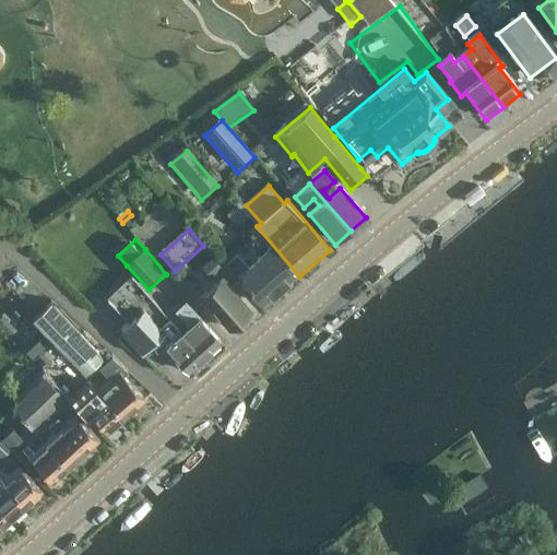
[(239,279),(264,307),(296,279),(272,250),(251,268),(241,258),(226,271),(236,282),(239,279)]
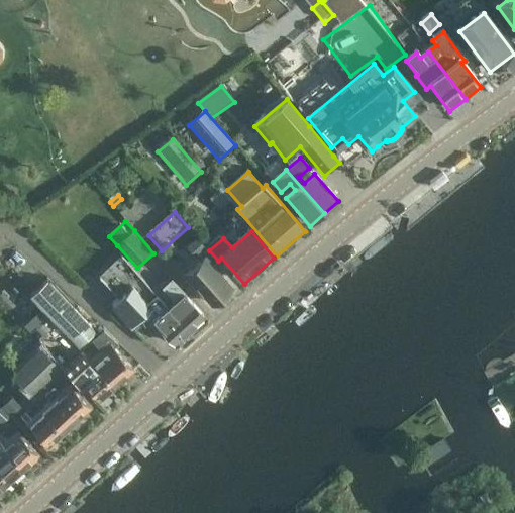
[(188,249),(193,257),(196,261),(207,251),(199,240),(188,249)]
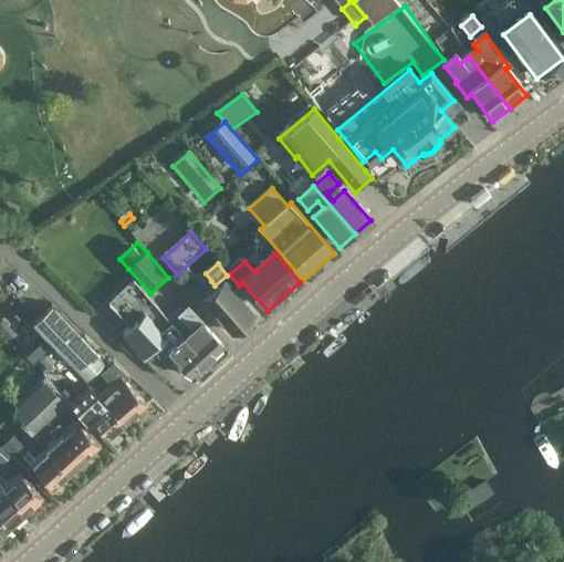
[(233,335),(256,316),(227,283),(205,302),(233,335)]
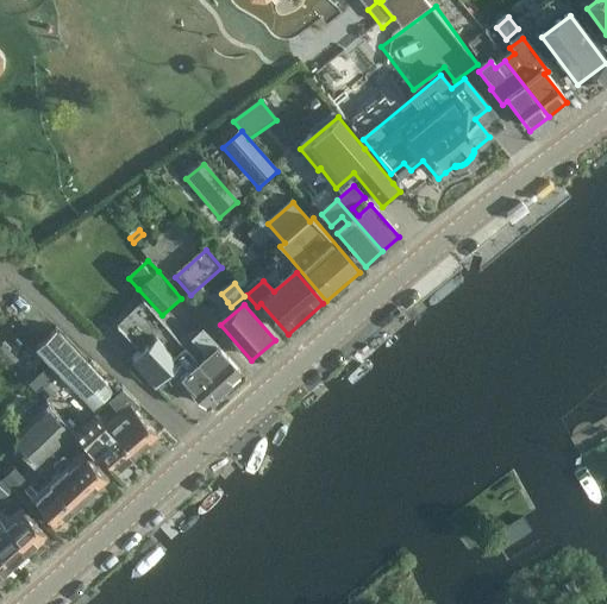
[(57,329),(37,347),(97,411),(117,392),(57,329)]
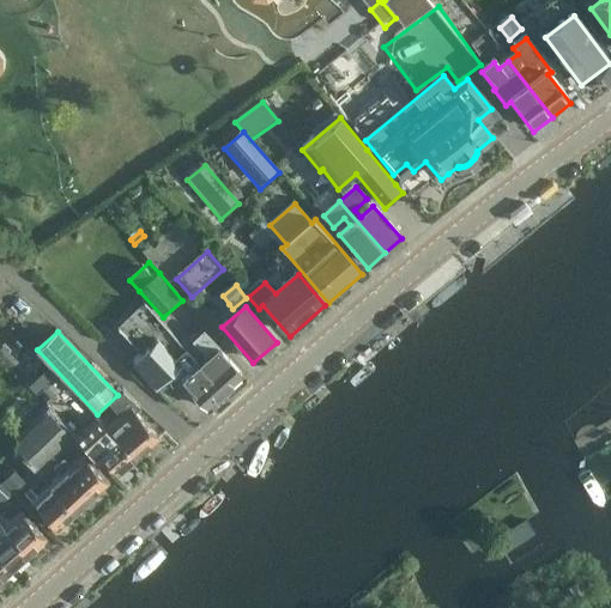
[(229,363),(223,356),(203,333),(192,342),(197,348),(206,358),(199,365),(225,394),(229,390),(243,378),(229,363)]
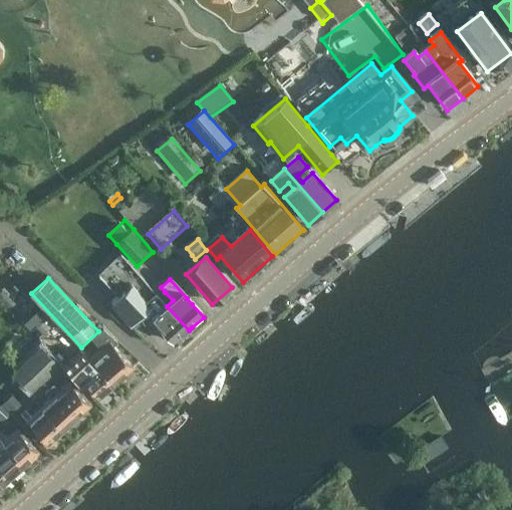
[(133,289),(114,306),(133,326),(145,315),(159,329),(160,328),(174,343),(189,330),(167,306),(160,312),(152,303),(149,306),(133,289)]
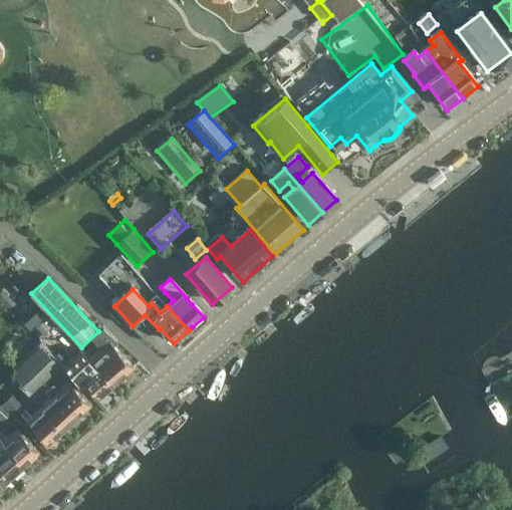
[(93,338),(99,345),(103,349),(94,357),(117,384),(135,368),(114,345),(118,342),(104,328),(93,338)]
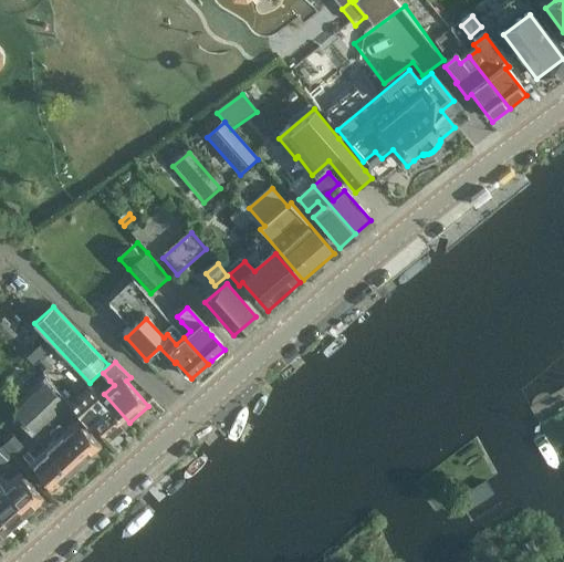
[(37,435),(69,406),(47,382),(14,410),(37,435)]
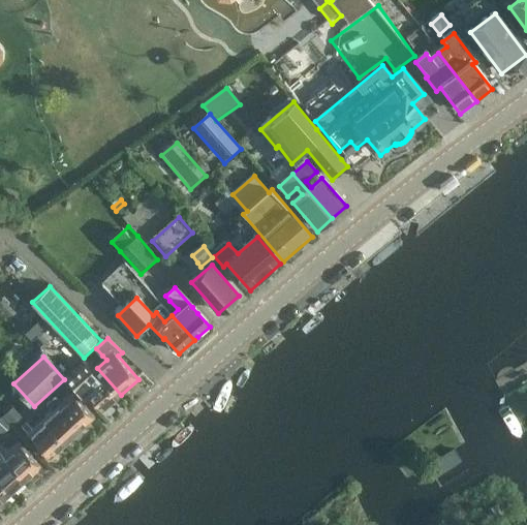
[(97,368),(93,371),(85,362),(66,379),(84,399),(88,395),(102,411),(121,395),(97,368)]
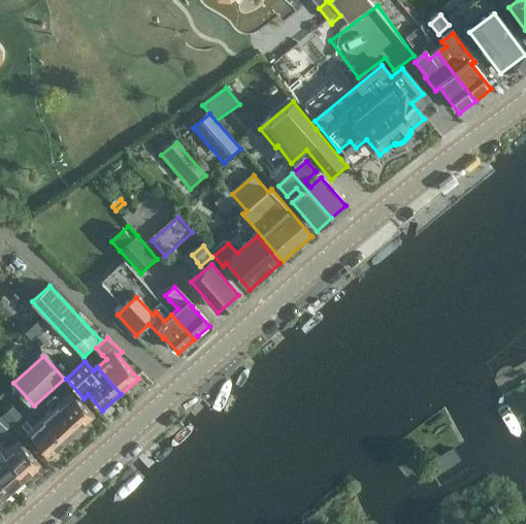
[(57,396),(52,400),(80,431),(95,418),(73,394),(63,403),(57,396)]
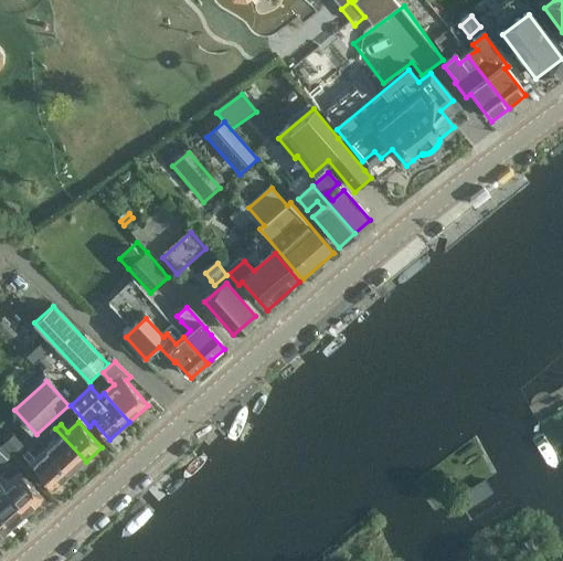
[(86,462),(55,429),(51,433),(57,442),(48,451),(71,476),(86,462)]
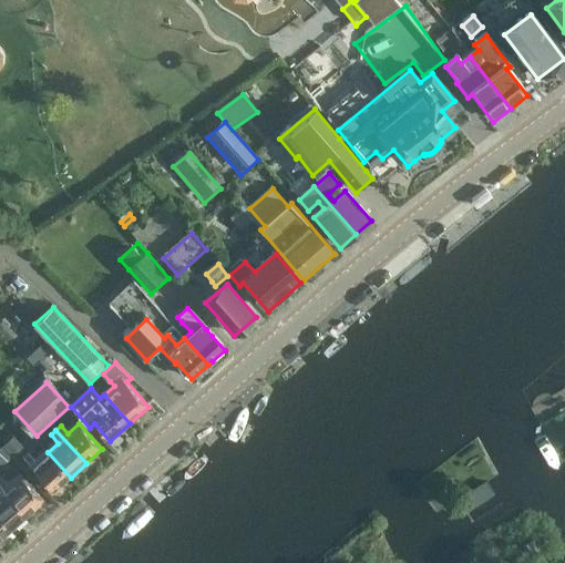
[(14,459),(26,449),(14,437),(3,447),(12,458),(14,459)]
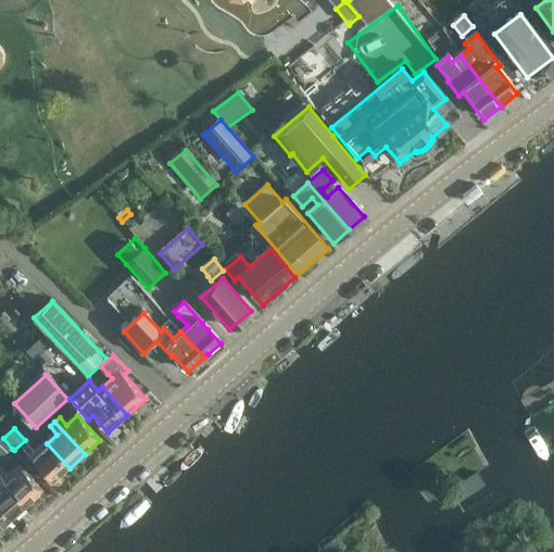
[(12,449),(3,438),(0,440),(0,454),(2,458),(12,449)]
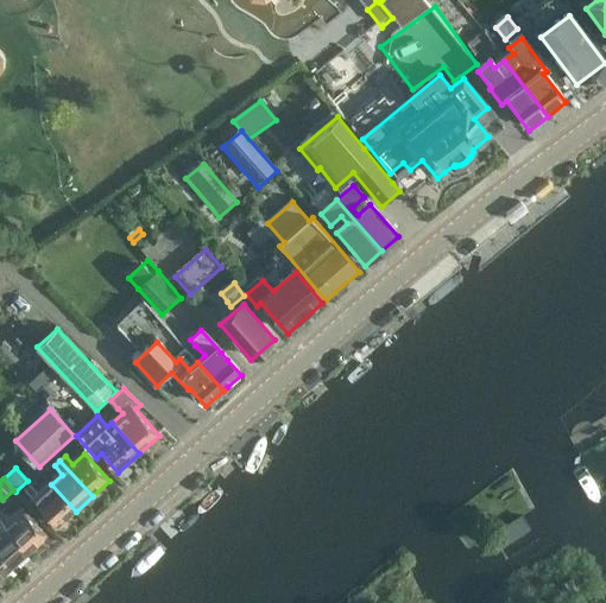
[(60,527),(76,512),(51,484),(39,495),(31,487),(26,492),(60,527)]
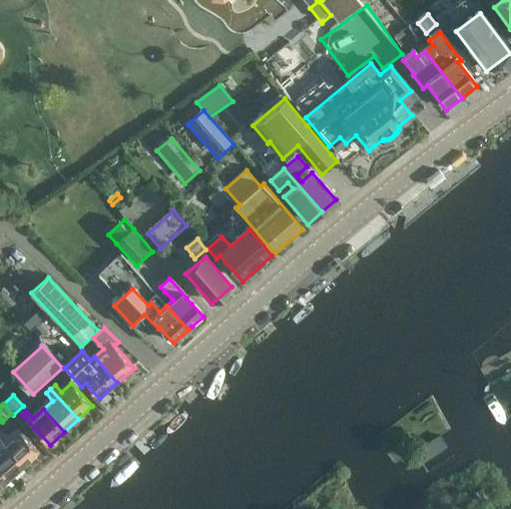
[(2,433),(0,434),(0,439),(25,466),(39,453),(18,430),(8,440),(2,433)]
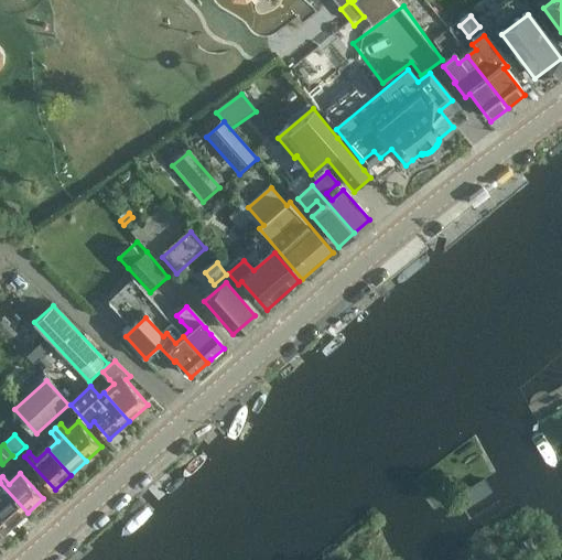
[(28,513),(0,483),(0,514),(12,527),(20,520),(28,513)]
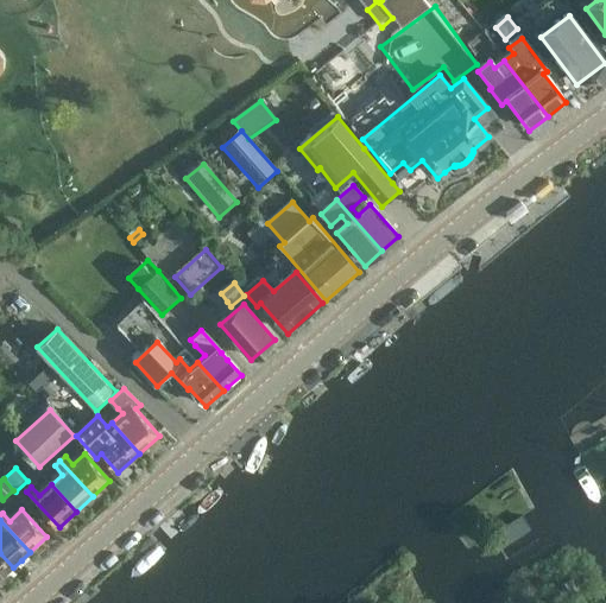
[(0,578),(13,567),(0,553),(0,578)]
